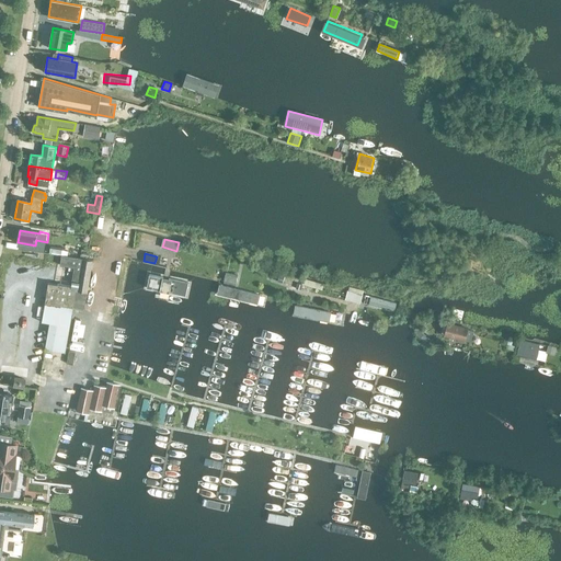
[(90,281),(93,261),(61,256),(60,265),(75,267),(72,277),(90,281)]
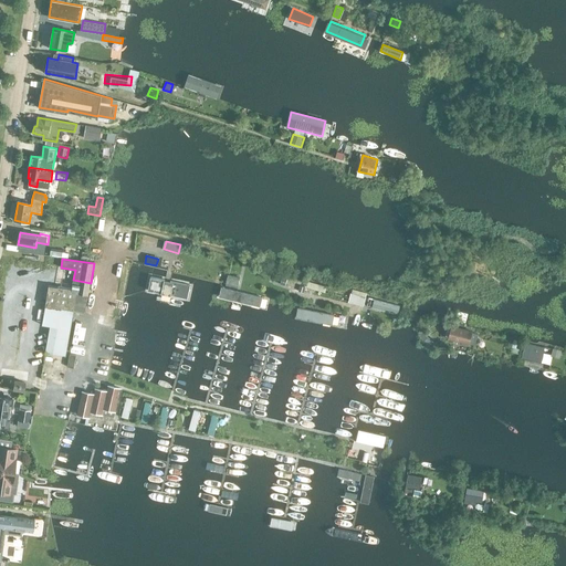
[(228,274),(226,283),(238,286),(239,278),(228,274)]
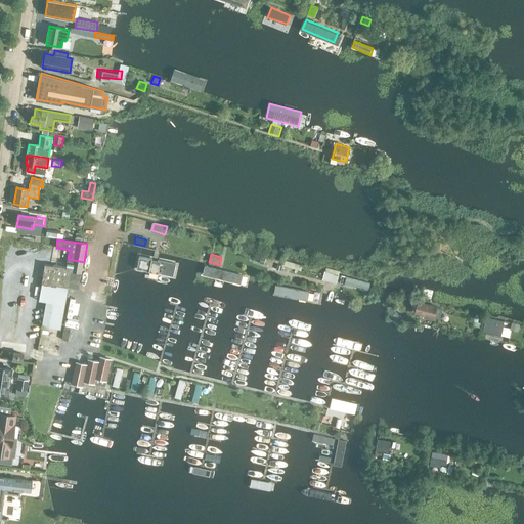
[(141,256),(140,255),(137,268),(173,276),(176,263),(141,256)]
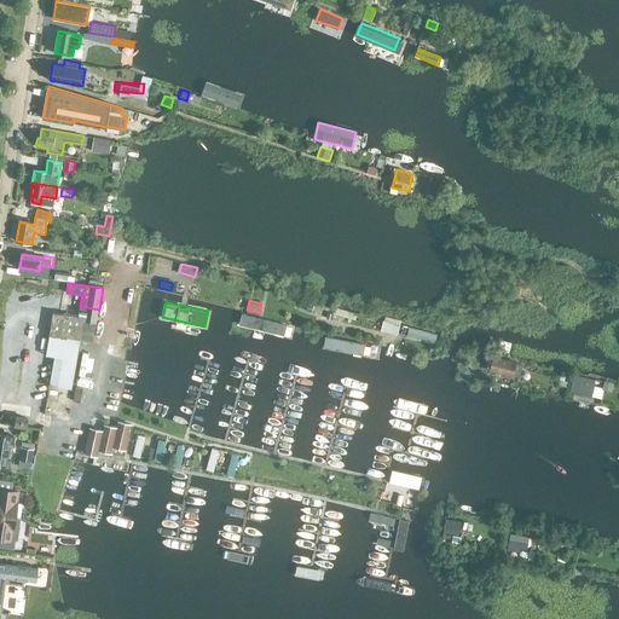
[(93,342),(99,310),(80,306),(79,317),(53,313),(46,356),(55,357),(50,387),(71,391),(81,340),(93,342)]
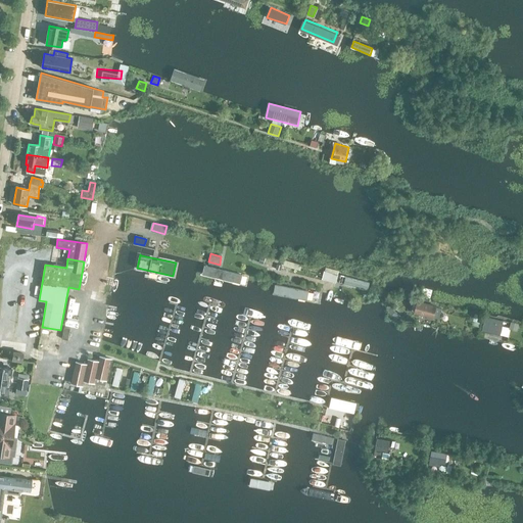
[(242,274),(205,265),(203,274),(241,282),(242,274)]
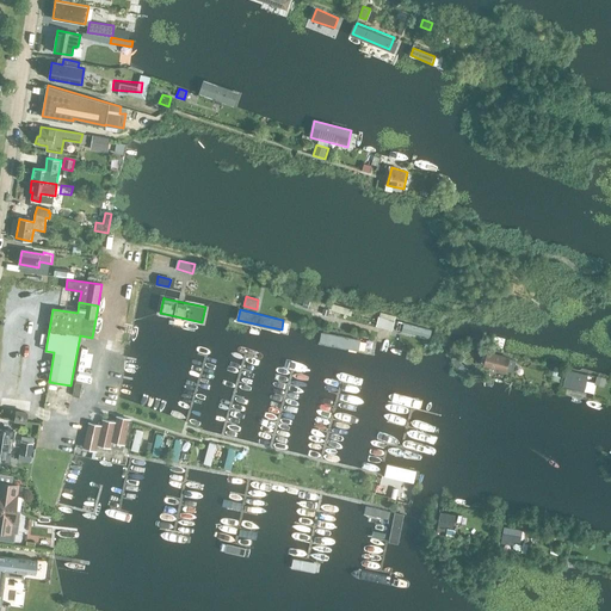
[(387,319),(386,323),(384,328),(393,331),(395,321),(387,319)]
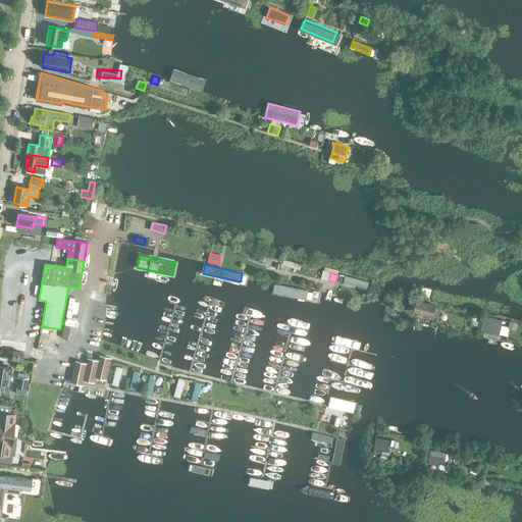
[(309,290),(275,283),(273,293),(307,300),(309,290)]
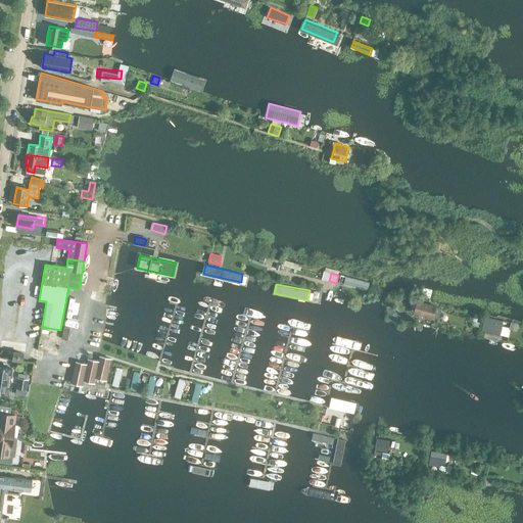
[(387,306),(389,314),(397,322),(398,322),(402,318),(393,310),(393,307),(397,300),(393,298),(390,300),(387,306)]
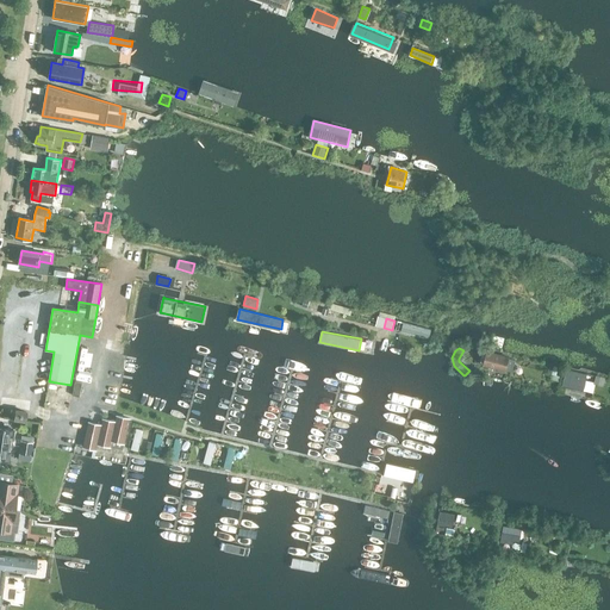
[(514,373),(516,361),(510,360),(511,358),(487,352),(484,367),(508,372),(514,373)]
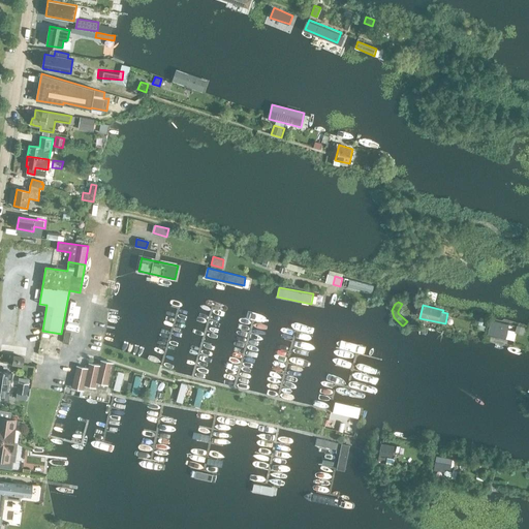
[(490,335),(505,339),(508,324),(502,323),(501,328),(492,325),(490,335)]
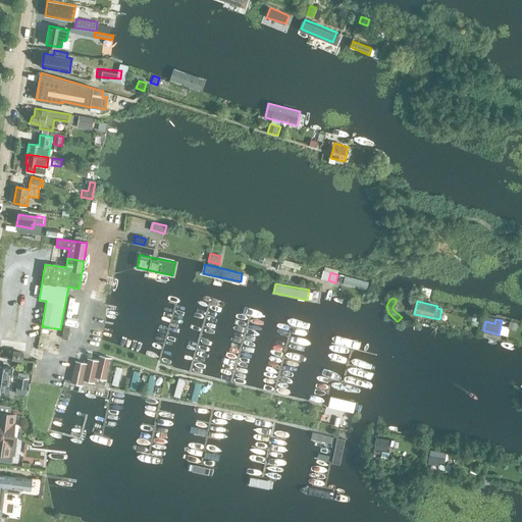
[(518,331),(520,324),(511,322),(510,329),(518,331)]
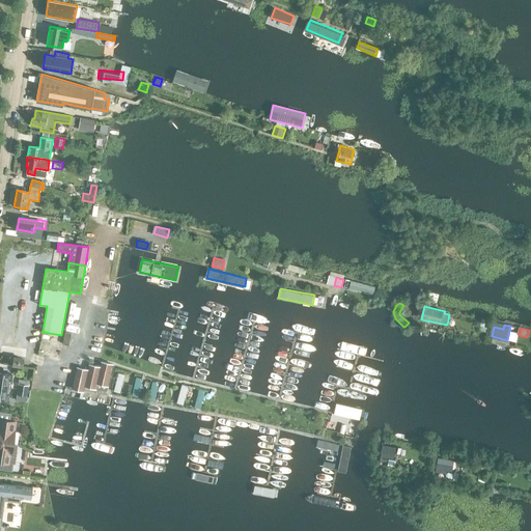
[(22,367),(23,359),(14,358),(12,365),(22,367)]
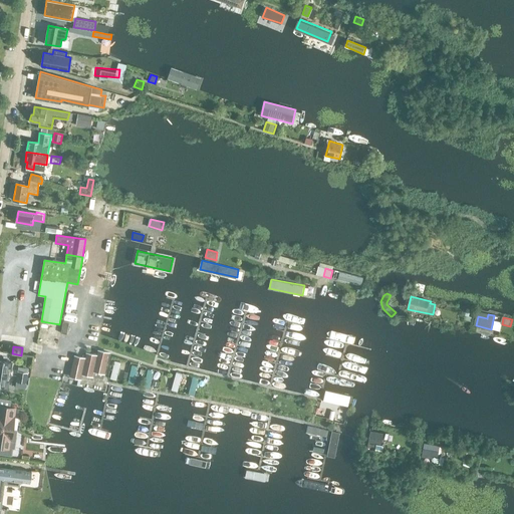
[(104,373),(108,353),(98,351),(97,355),(86,353),(85,358),(74,356),(70,376),(81,378),(82,373),(93,376),(94,370),(104,373)]
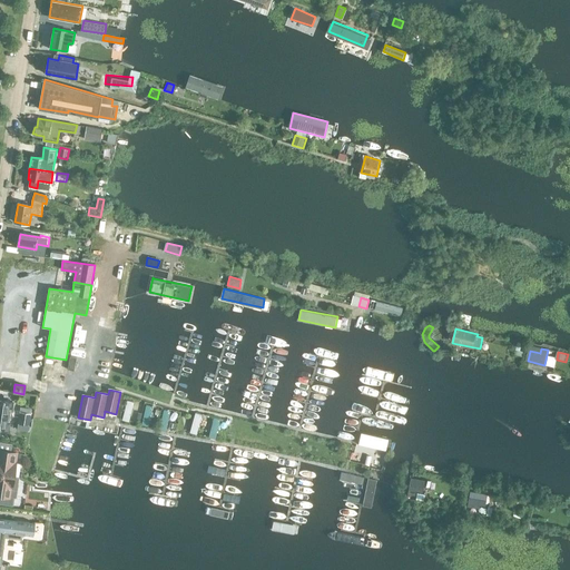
[(0,413),(10,415),(12,401),(0,399),(0,413)]
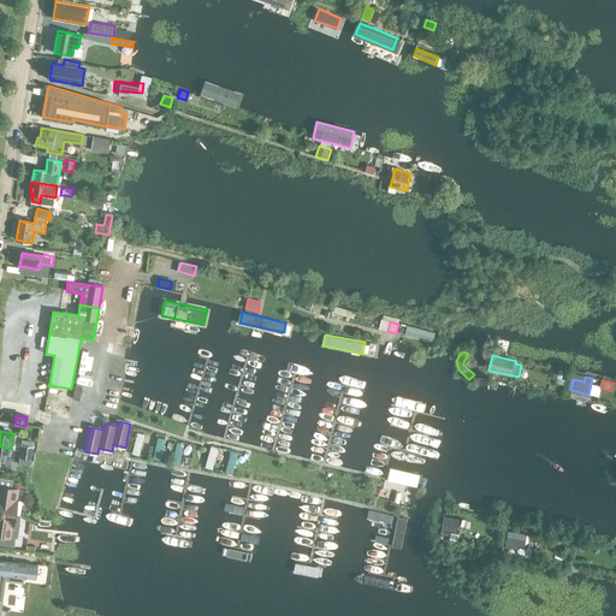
[(144,434),(137,432),(132,454),(140,455),(144,434)]
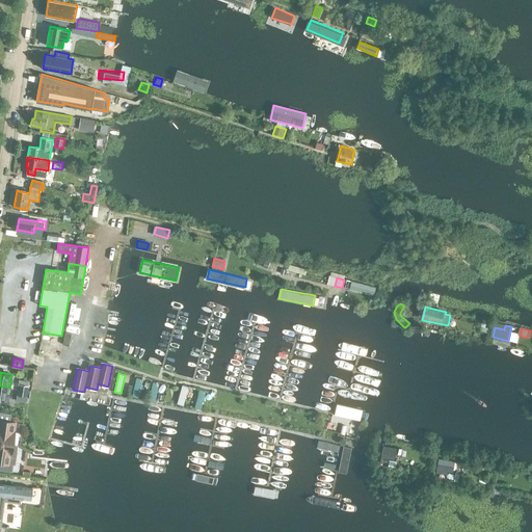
[(138,398),(142,379),(136,378),(132,396),(138,398)]
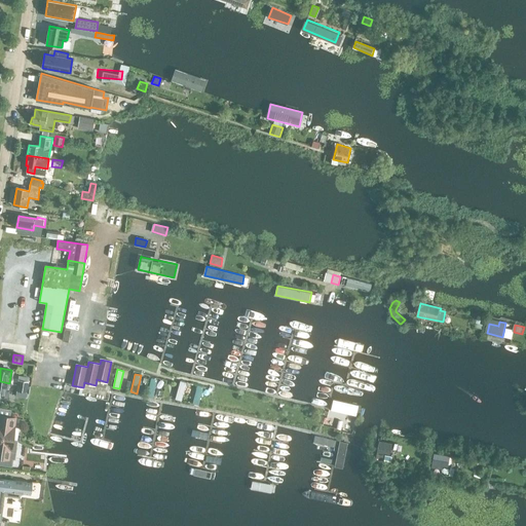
[(147,396),(153,398),(157,379),(151,378),(147,396)]
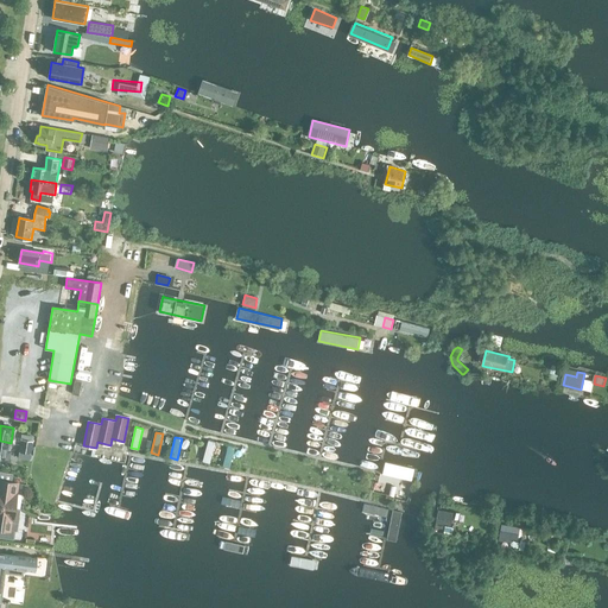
[(31,454),(32,441),(20,438),(18,453),(31,454)]
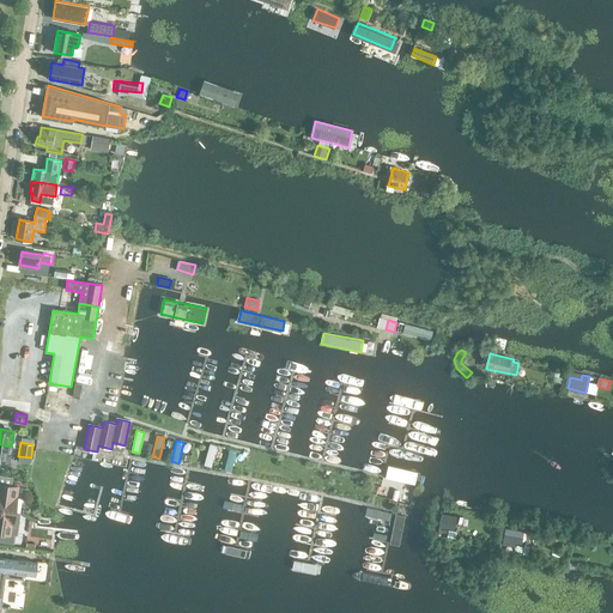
[(217,445),(210,443),(204,465),(211,466),(217,445)]
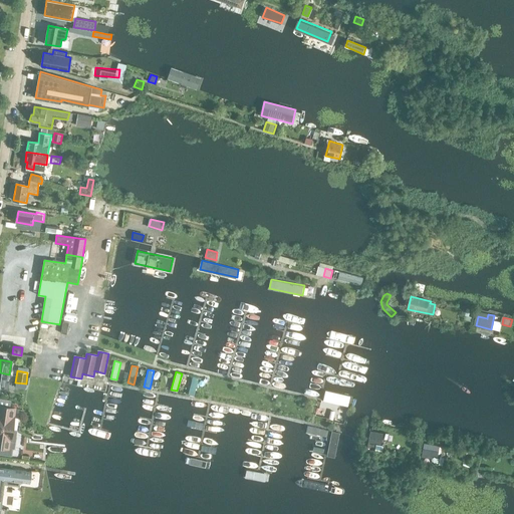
[(0,387),(7,388),(9,374),(0,372),(0,387)]
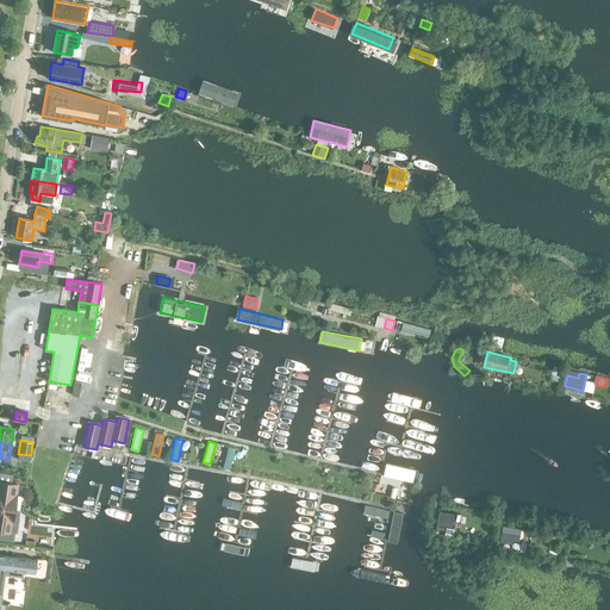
[(229,447),(223,467),(231,470),(236,449),(229,447)]
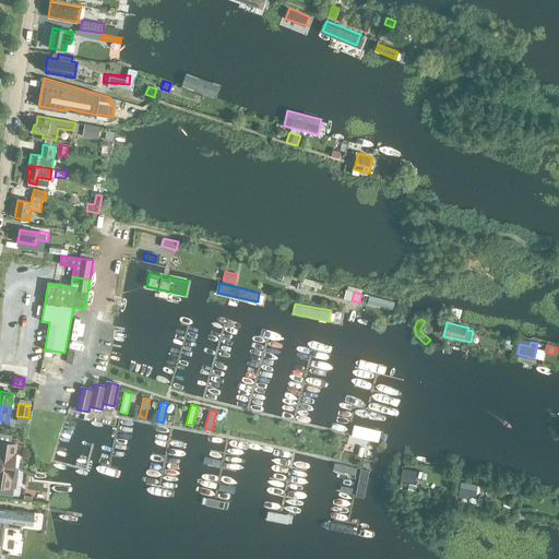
[(379,430),(352,424),(351,432),(378,439),(379,430)]
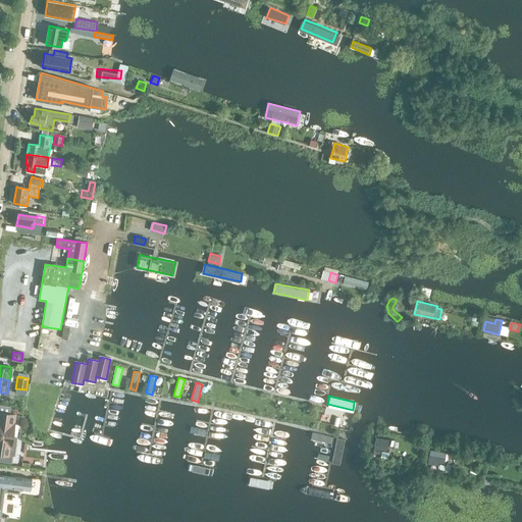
[(16,435),(12,435),(14,415),(10,414),(11,407),(0,405),(0,461),(10,463),(11,456),(14,456),(16,435)]
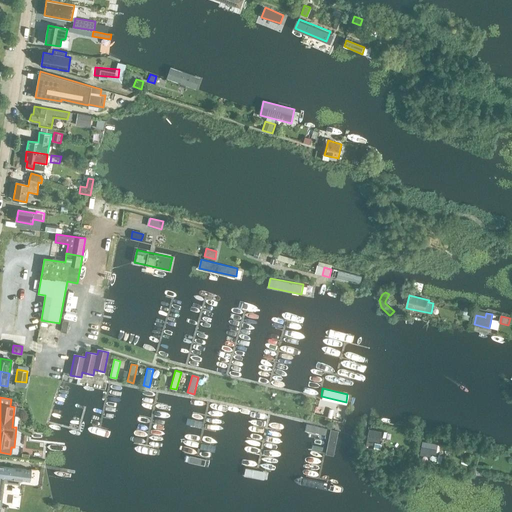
[(380,442),(382,432),(369,429),(367,440),(380,442)]
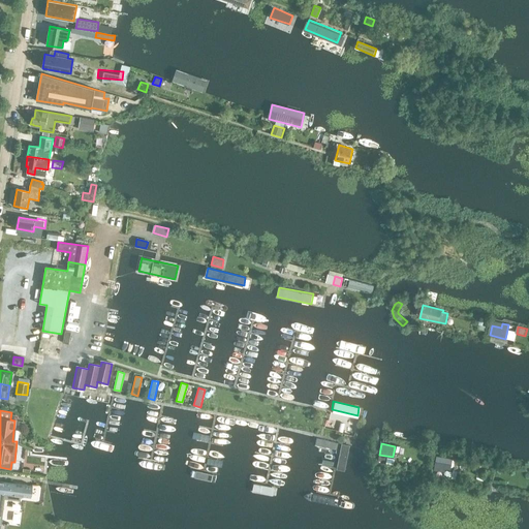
[(436,456),(433,470),(444,472),(445,468),(450,469),(453,459),(436,456)]
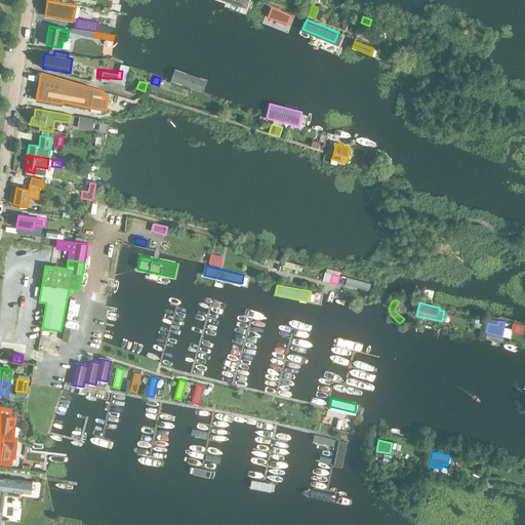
[(497,471),(501,466),(496,462),(492,468),(497,471)]
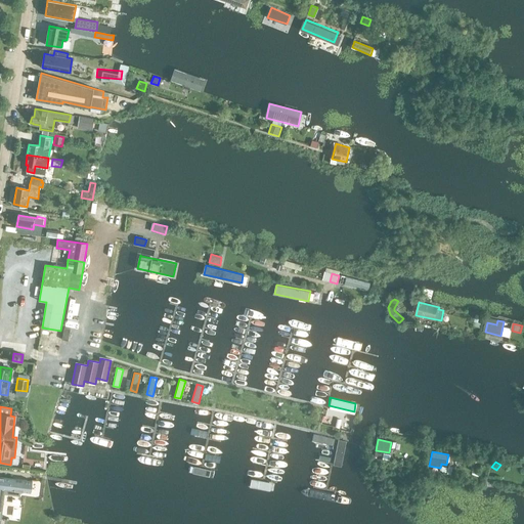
[(32,492),(33,481),(0,476),(0,523),(4,493),(20,495),(20,491),(32,492)]
